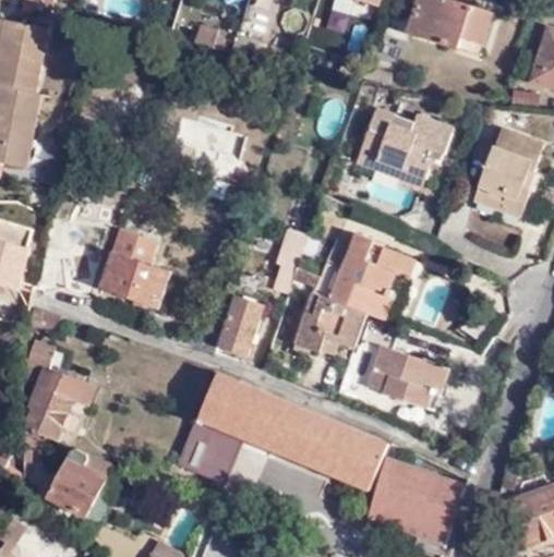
[(490,12),(473,7),(453,0),(420,0),(410,32),(457,47),(461,34),(480,41),(490,12)]
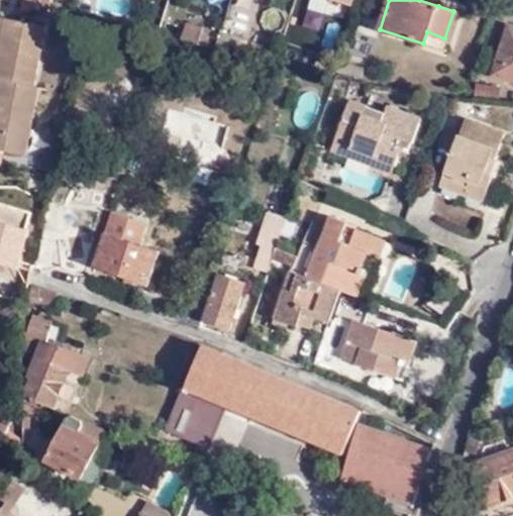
[(44,26),(2,18),(0,27),(0,150),(25,155),(30,126),(37,88),(33,86),(44,26)]
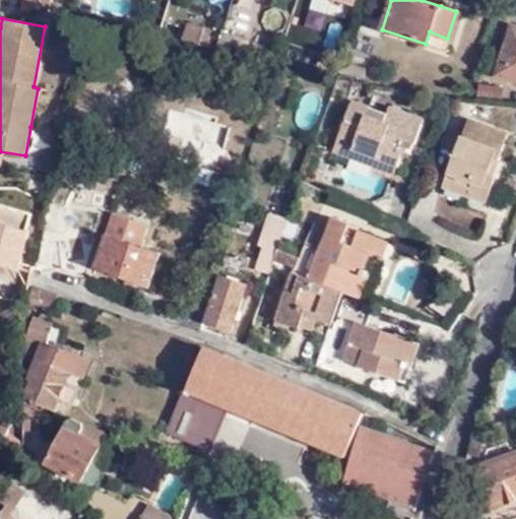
[(188,20),(181,39),(198,43),(204,25),(188,20)]
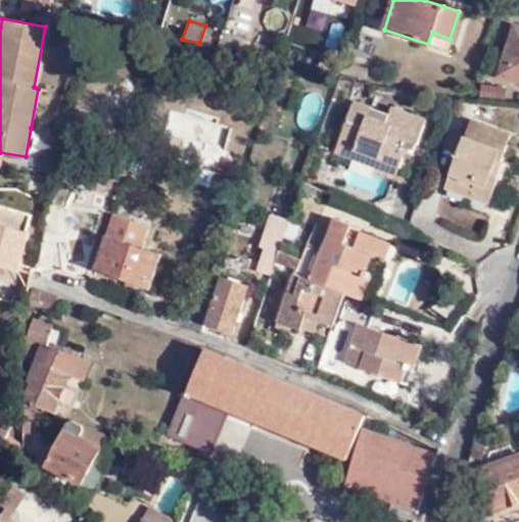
[(518,30),(511,27),(496,75),(518,81),(518,30)]
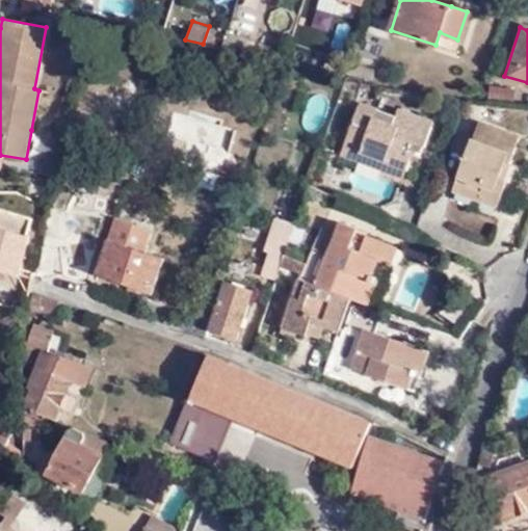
[(349,65),(345,76),(370,80),(372,71),(349,65)]
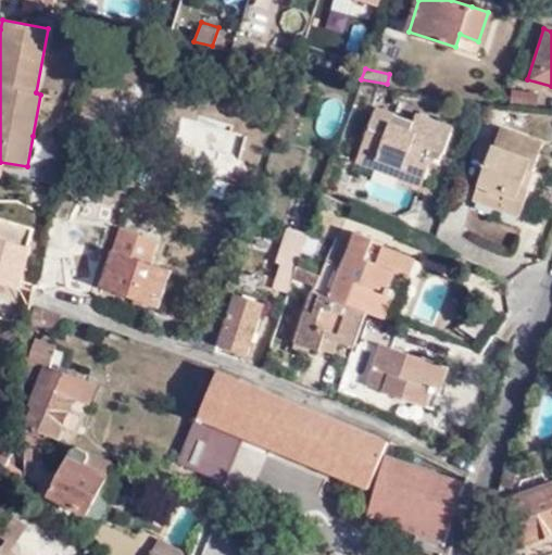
[(539,91),(513,88),(512,102),(537,105),(539,91)]
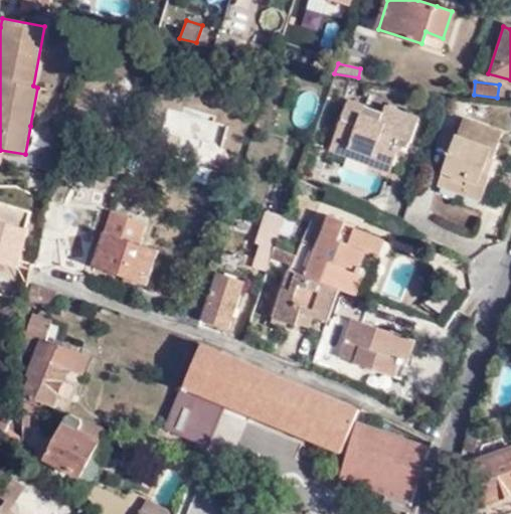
[(326,150),(340,156),(342,149),(364,158),(361,164),(382,172),(391,148),(384,146),(386,139),(402,146),(412,119),(378,106),(374,115),(360,110),(361,106),(343,100),(326,150)]
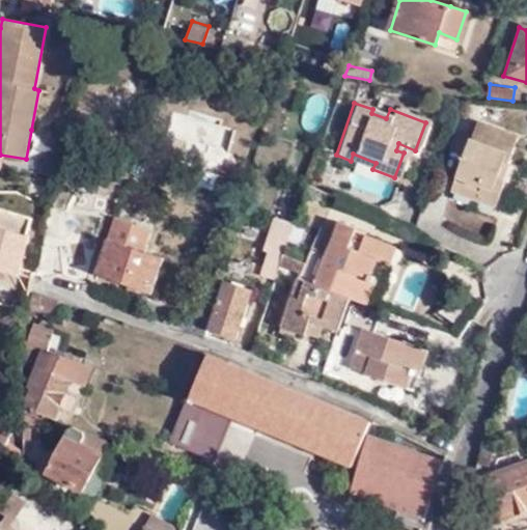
[(518,136),(476,122),(469,141),(473,143),(456,191),(484,200),(487,195),(498,199),(504,180),(499,178),(504,161),(509,163),(518,136)]
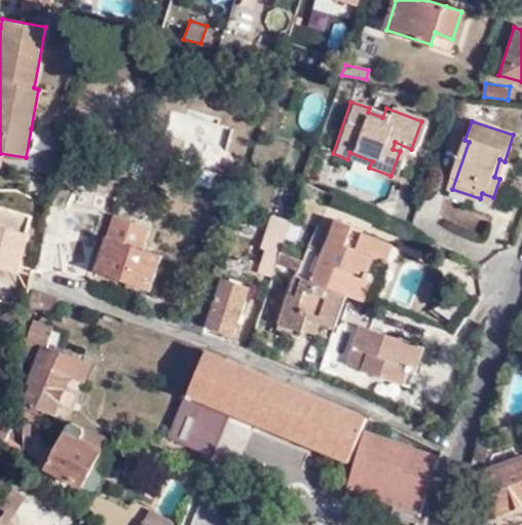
[(40,130),(31,128),(26,157),(34,159),(40,130)]
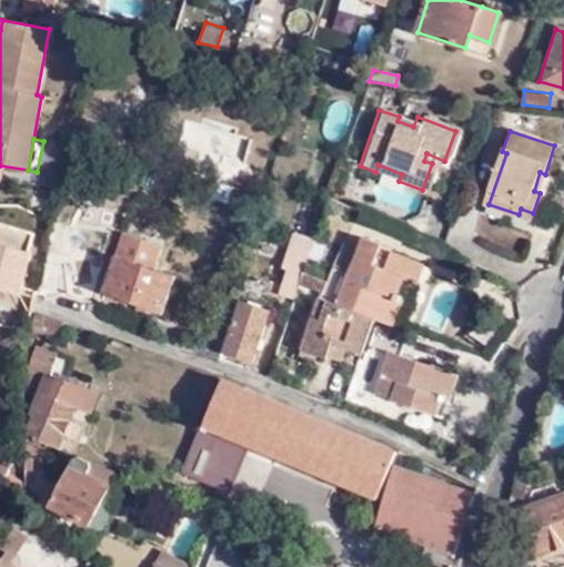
[(378,164),(375,172),(399,181),(402,174),(378,164)]
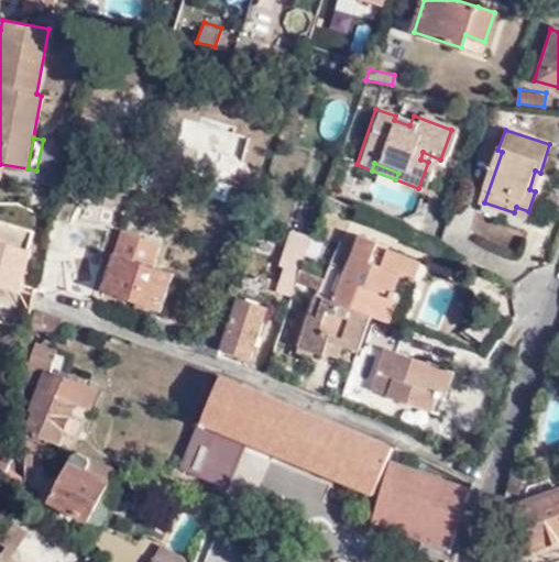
[(18,220),(0,213),(0,285),(21,291),(32,248),(37,249),(39,244),(33,243),(35,230),(21,226),(18,220)]
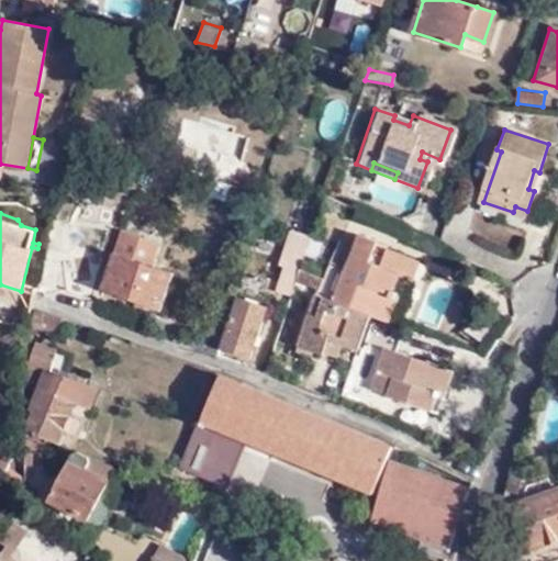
[(272,292),(287,296),(296,275),(309,236),(287,229),(276,261),(282,265),(272,292)]
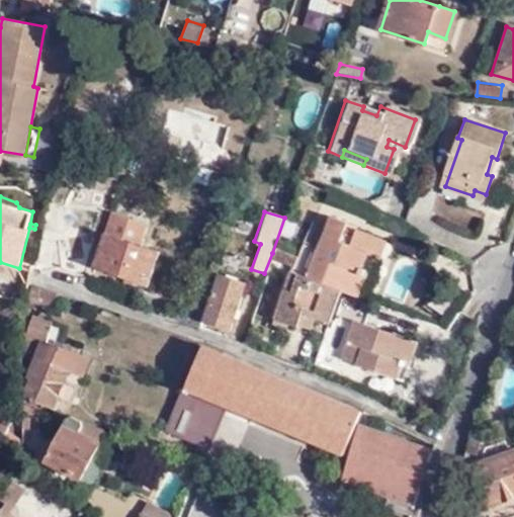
[(305,240),(294,263),(292,269),(360,297),(376,258),(380,259),(388,243),(357,230),(353,240),(345,237),(350,225),(332,217),(319,246),(305,240)]
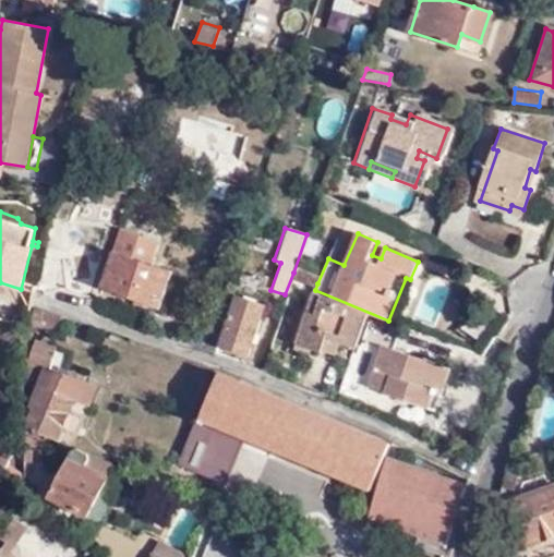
[(171,270),(113,251),(99,288),(157,309),(171,270)]
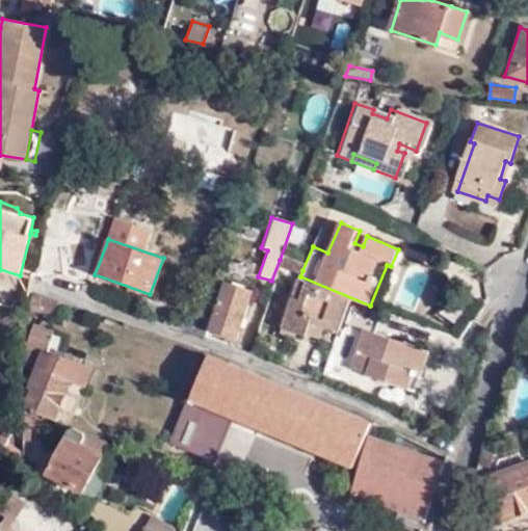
[(249,292),(220,281),(204,327),(235,338),(249,292)]
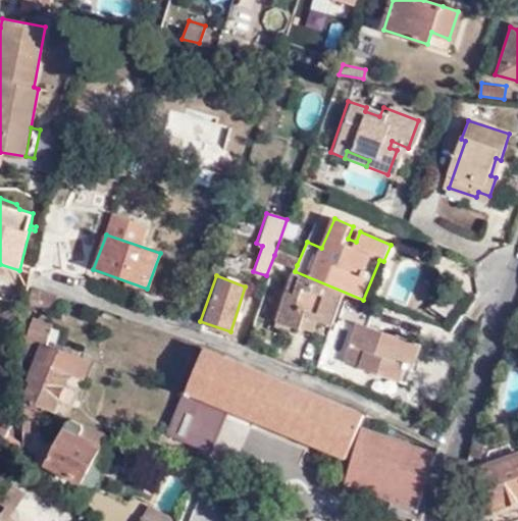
[(318,323),(330,329),(344,297),(301,277),(294,296),(287,293),(275,324),(299,333),(301,329),(307,312),(314,315),(313,321),(318,323)]
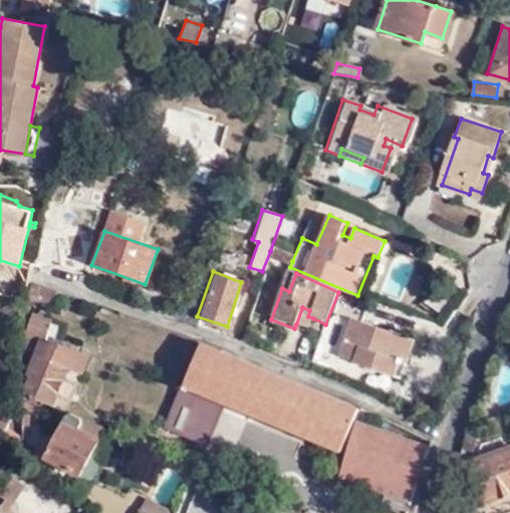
[(369,307),(341,296),(334,315),(349,320),(336,357),(349,362),(348,365),(396,381),(402,363),(407,365),(414,345),(385,334),(383,340),(369,335),(371,329),(363,325),(369,307)]
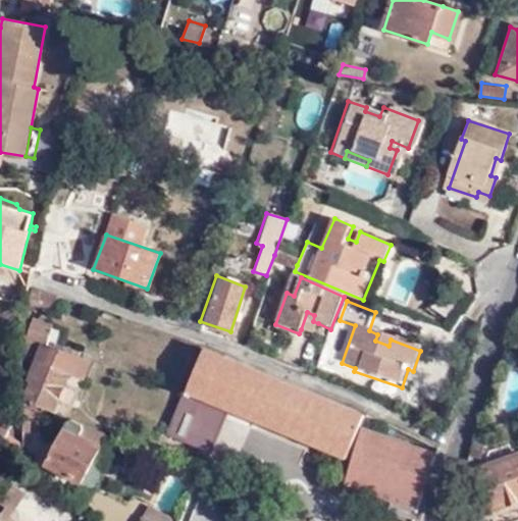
[(313,334),(318,323),(313,321),(314,315),(307,312),(301,329),(313,334)]
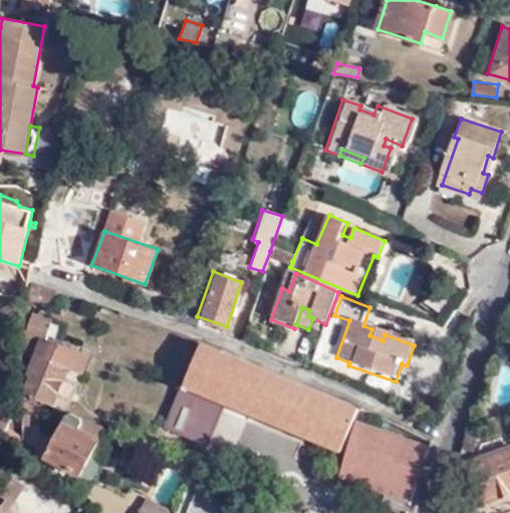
[(70,369),(85,375),(91,356),(46,339),(51,319),(32,313),(25,334),(24,350),(35,354),(26,376),(29,377),(23,393),(53,405),(70,369)]
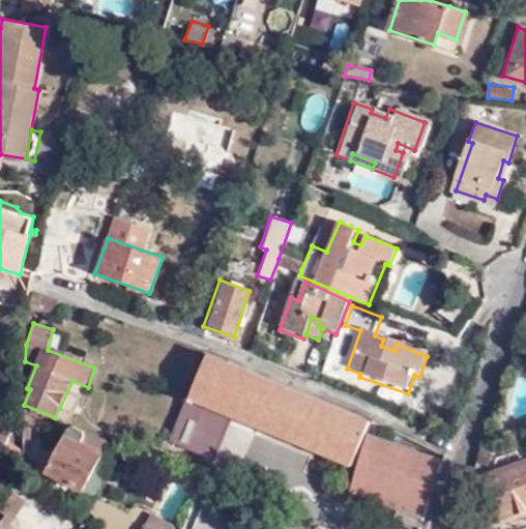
[(368,419),(207,354),(165,438),(210,456),(228,415),(347,464),(368,419)]
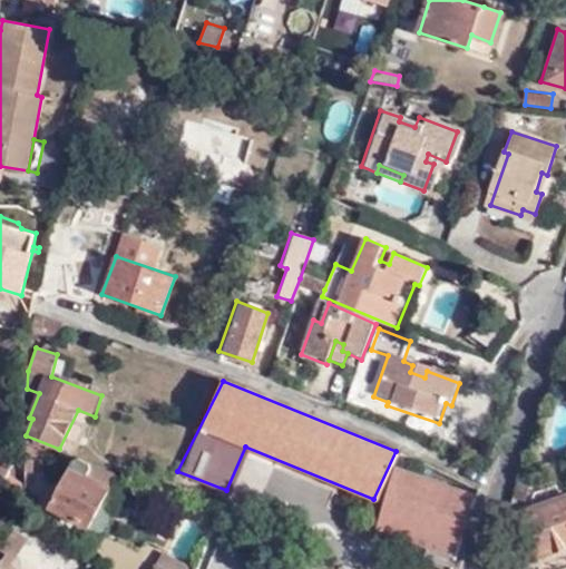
[(59,449),(74,454),(95,417),(78,410),(59,449)]
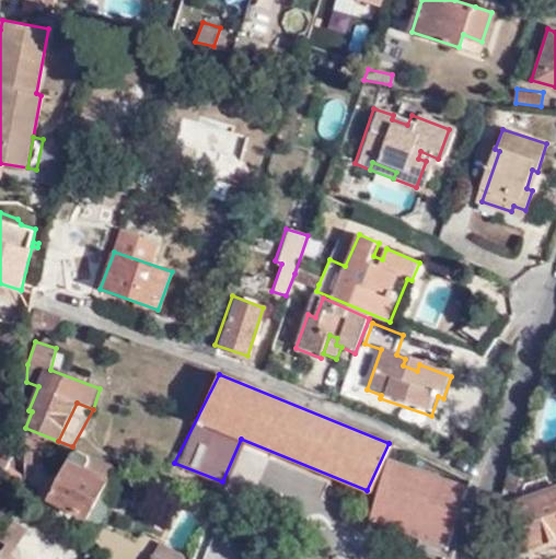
[(0,467),(3,469),(10,454),(0,447),(0,467)]
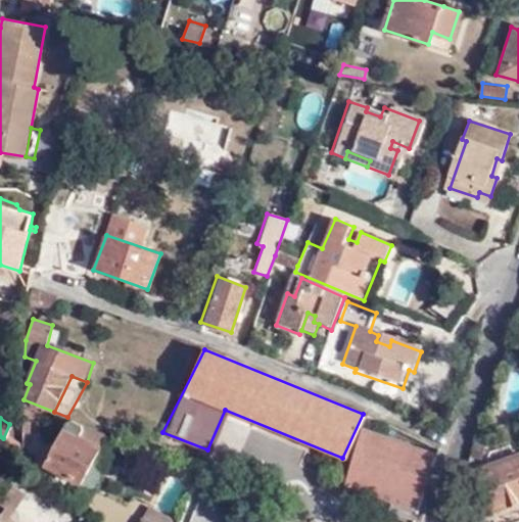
[(104,435),(73,421),(66,424),(48,467),(85,485),(103,448),(101,447),(104,435)]
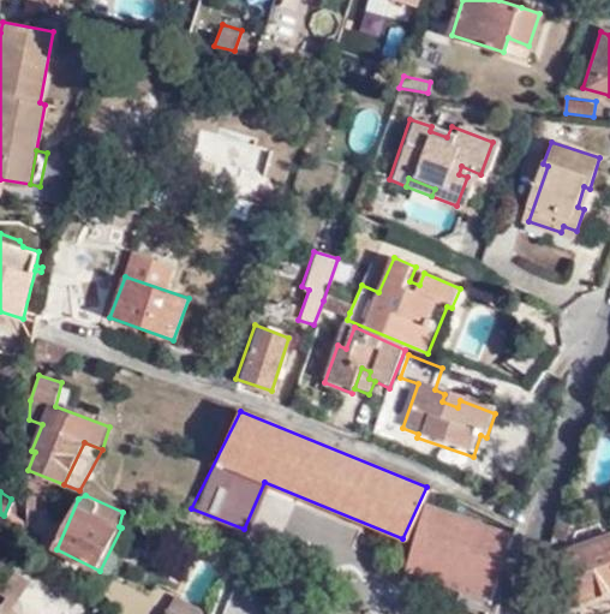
[(491,603),(513,538),(424,510),(402,572),(491,603)]
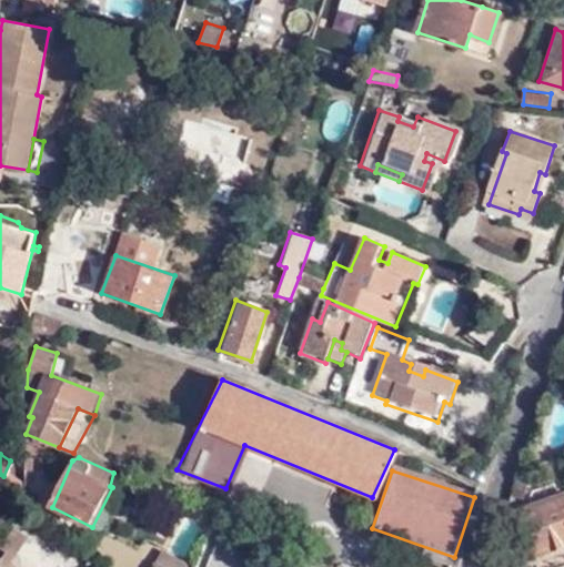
[(563,546),(563,497),(514,515),(527,558),(563,546)]
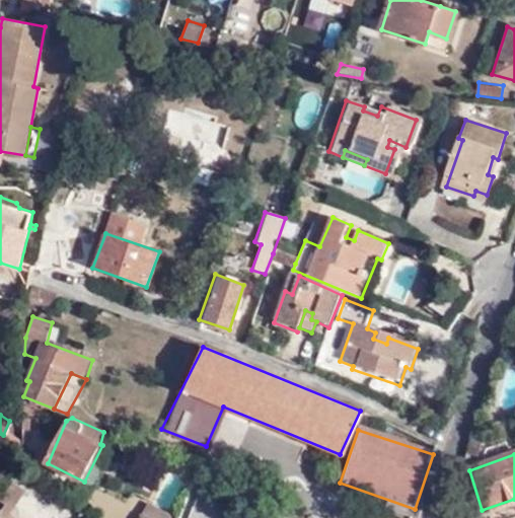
[(8,512),(21,494),(1,479),(0,481),(0,507),(1,508),(8,512)]
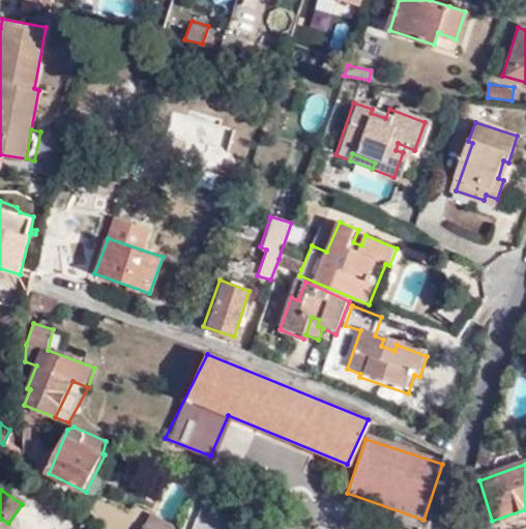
[(6,528),(8,523),(1,519),(0,520),(0,528),(6,528)]
